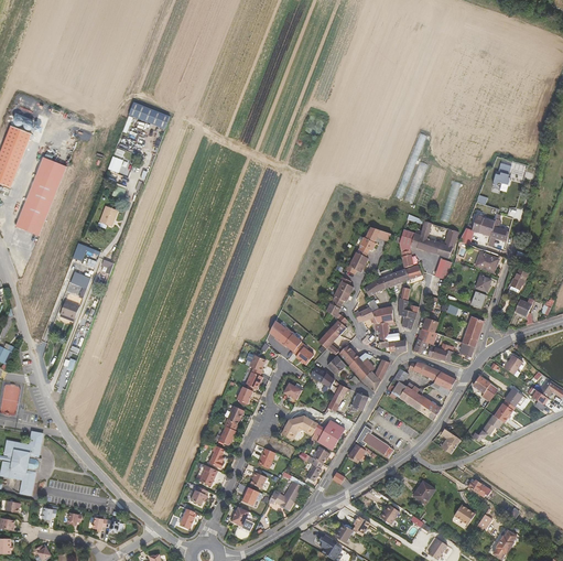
[(171,114),(134,99),(130,111),(165,126),(171,114)]
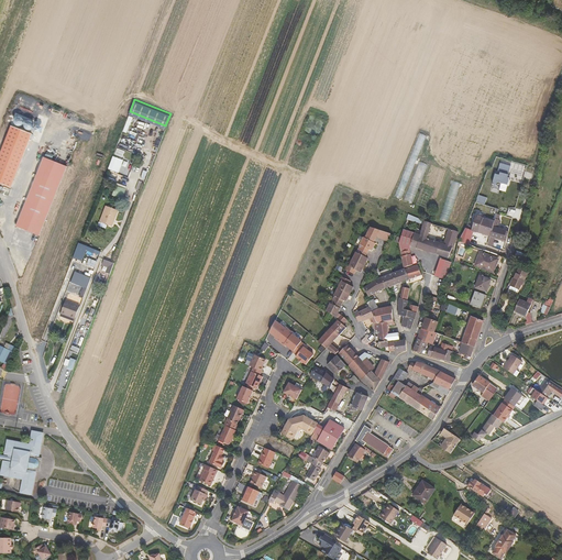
[(32,131),(11,122),(0,150),(0,180),(10,185),(32,131)]
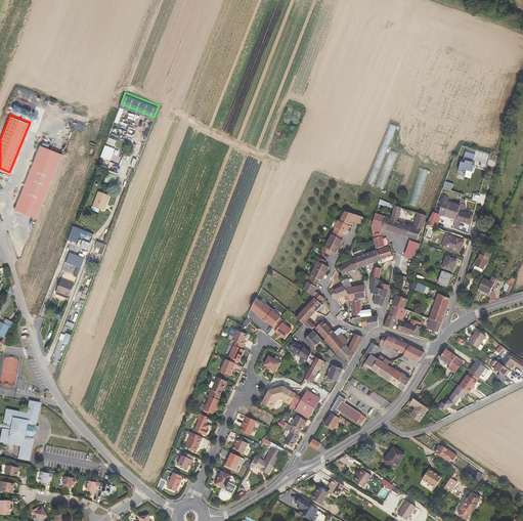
[(389,121),(367,179),(374,181),(395,123),(389,121)]
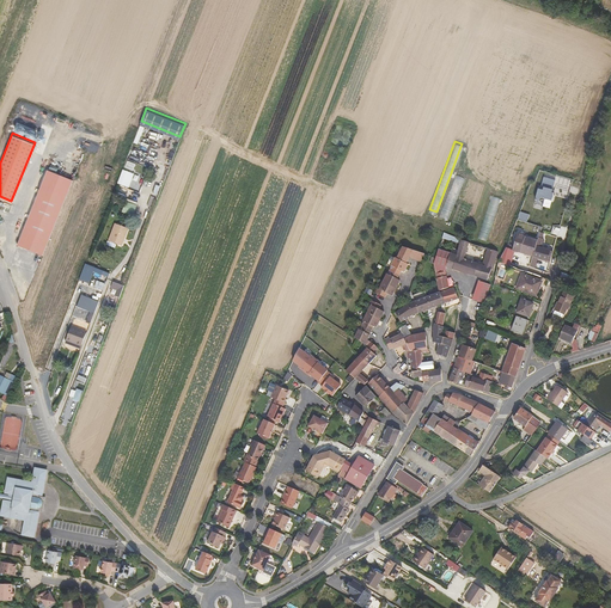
[(74,177),(49,167),(19,241),(44,252),(74,177)]
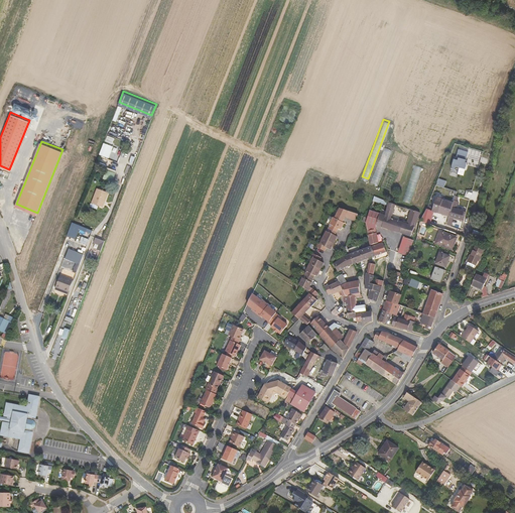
[(370,179),(377,182),(391,148),(384,145),(370,179)]
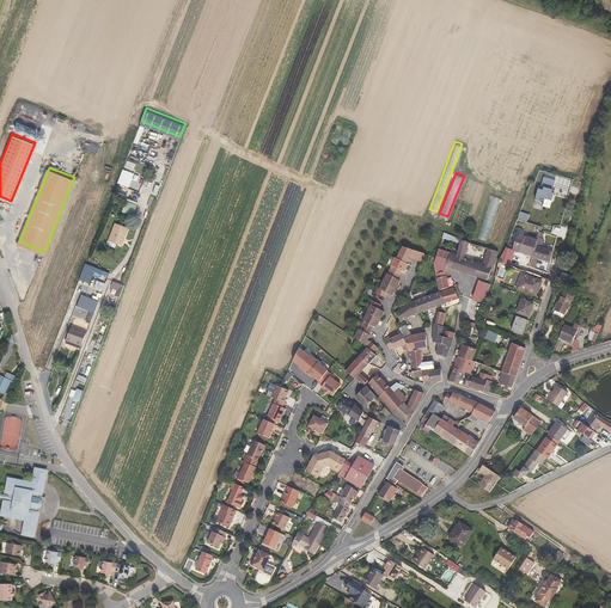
[(539,194),(550,196),(555,176),(543,173),(539,185),(536,184),(533,196),(538,197),(539,194)]
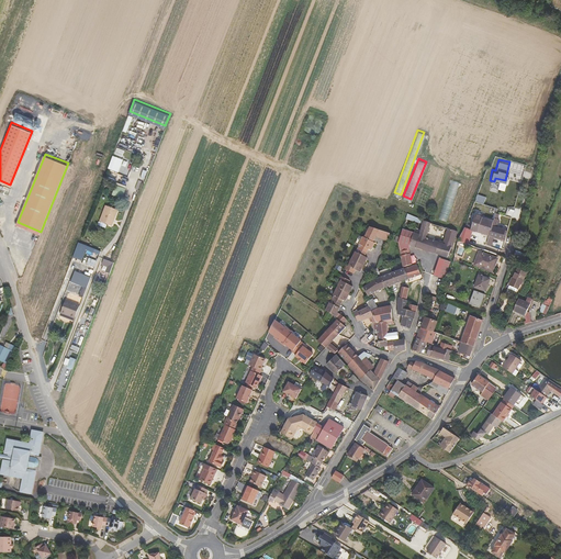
[(115,180),(111,192),(121,196),(125,183),(115,180)]
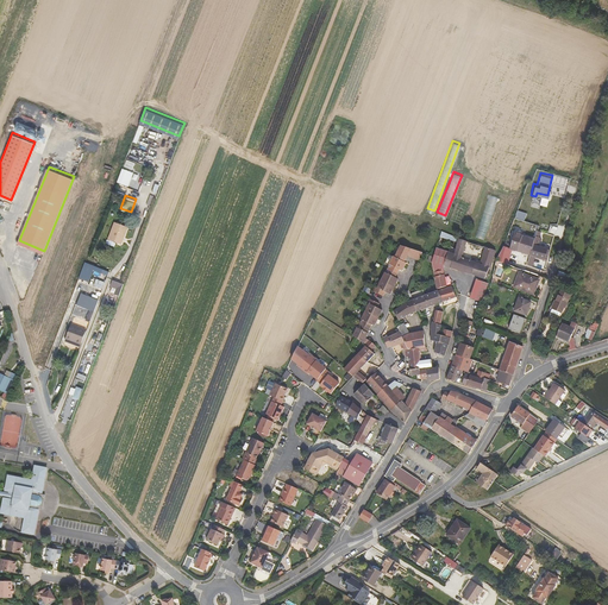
[(522,218),(525,209),(516,207),(514,215),(522,218)]
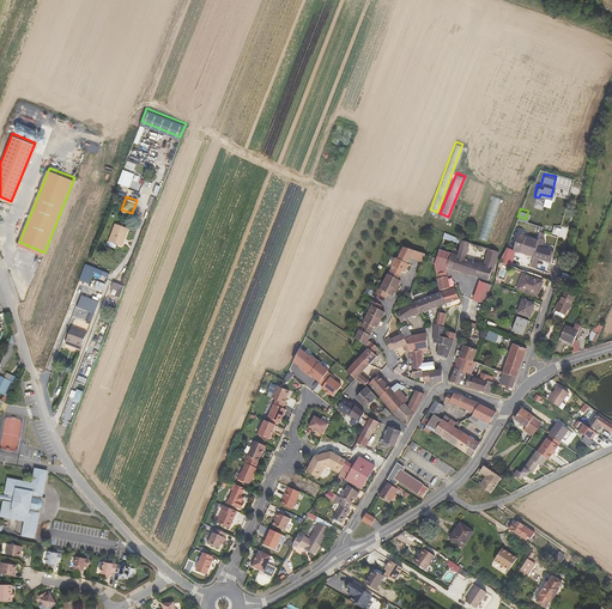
[(478,235),(486,238),(495,212),(486,209),(478,235)]
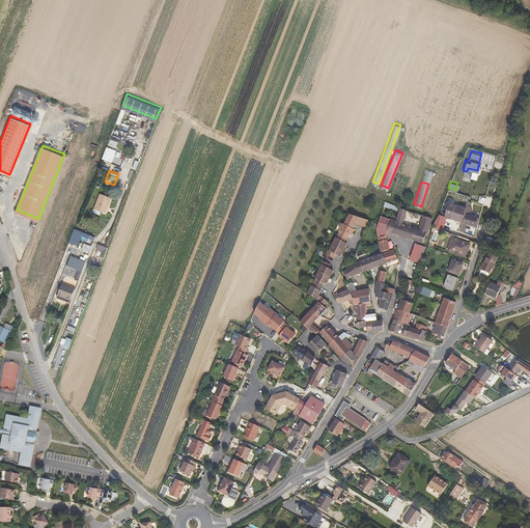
[(106,193),(98,190),(92,205),(101,207),(106,193)]
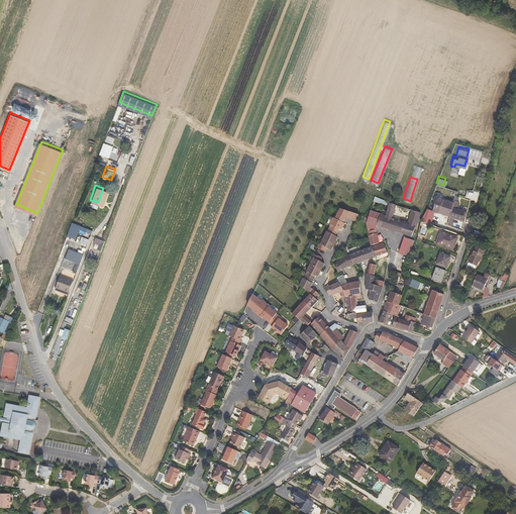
[(435,198),(432,213),(447,216),(450,207),(453,199),(449,198),(448,201),(435,198)]
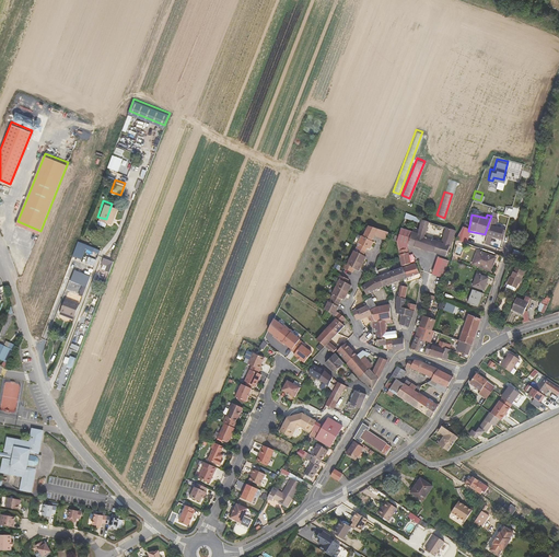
[(430,253),(438,255),(444,257),(446,247),(449,248),(453,232),(446,230),(443,229),(441,236),(439,245),(422,240),(424,230),(428,223),(420,220),(416,235),(411,247),(430,253)]
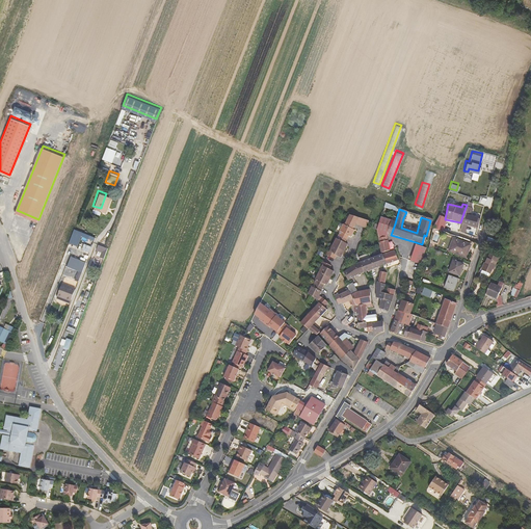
[(419,225),(421,217),(409,213),(406,212),(403,218),(419,225)]
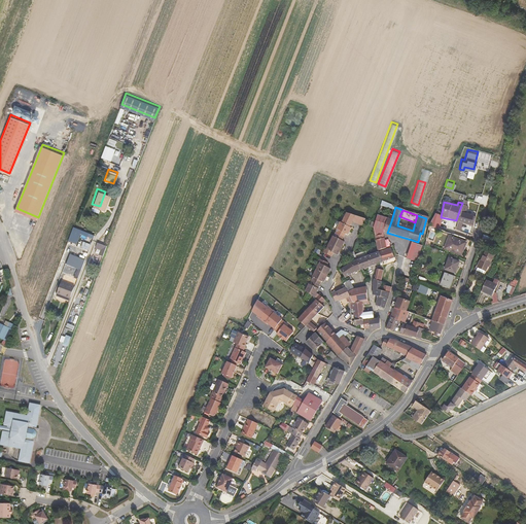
[(459,211),(456,220),(476,225),(479,216),(459,211)]
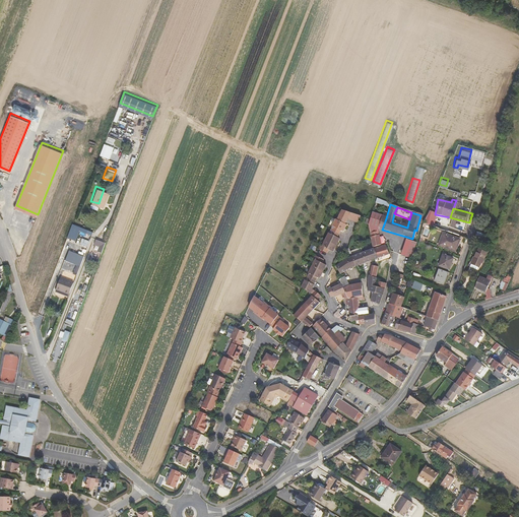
[(357,223),(359,217),(340,210),(335,221),(333,220),(330,228),(327,235),(326,235),(319,248),(318,247),(317,251),(323,254),(325,251),(329,253),(336,239),(334,238),(337,231),(340,233),(343,224),(342,223),(345,217),(357,223)]
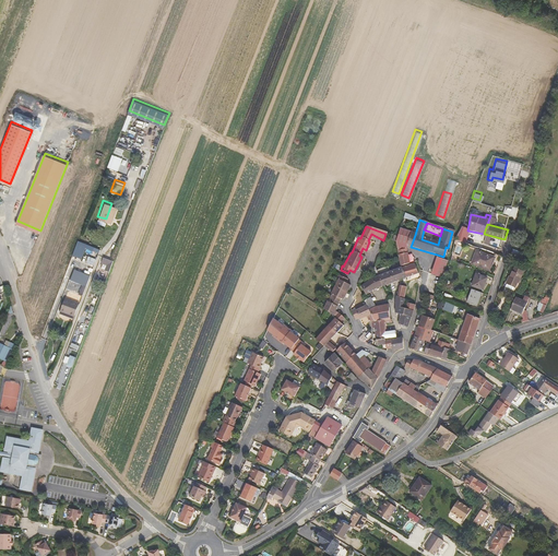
[(460,227),(453,240),(462,243),(467,231),(460,227)]
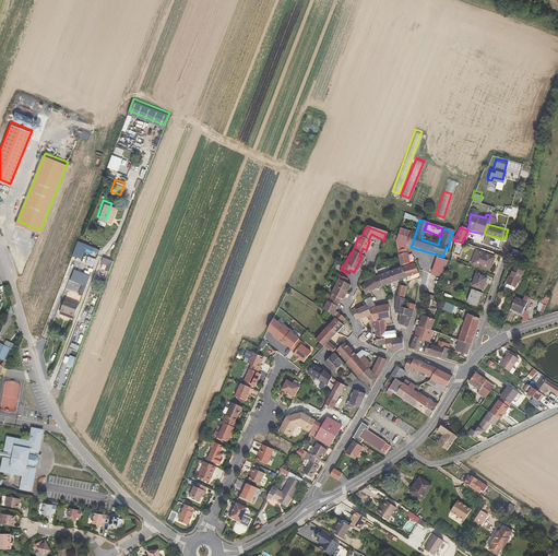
[(404,248),(405,245),(410,233),(399,229),(395,238),(394,244),(396,250),(404,248)]
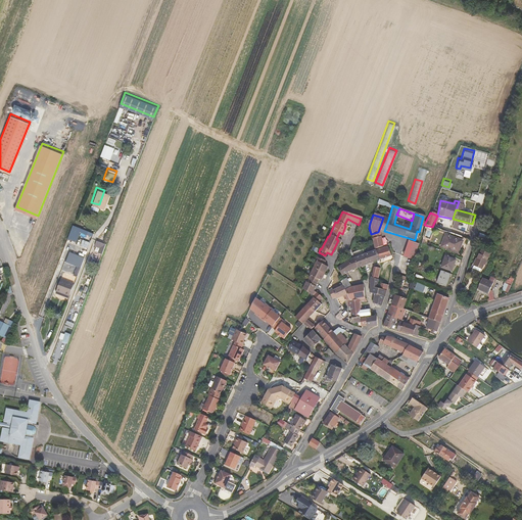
[(379,229),(384,231),(388,220),(383,218),(379,229)]
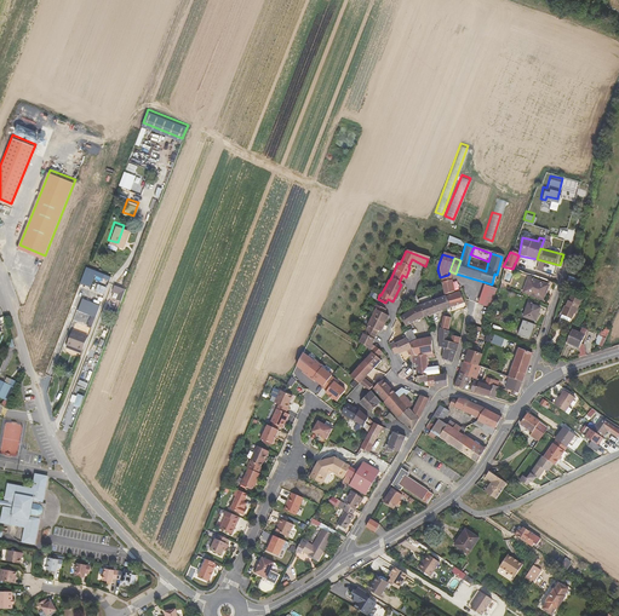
[(90,280),(96,282),(95,287),(104,291),(109,274),(93,269),(90,280)]
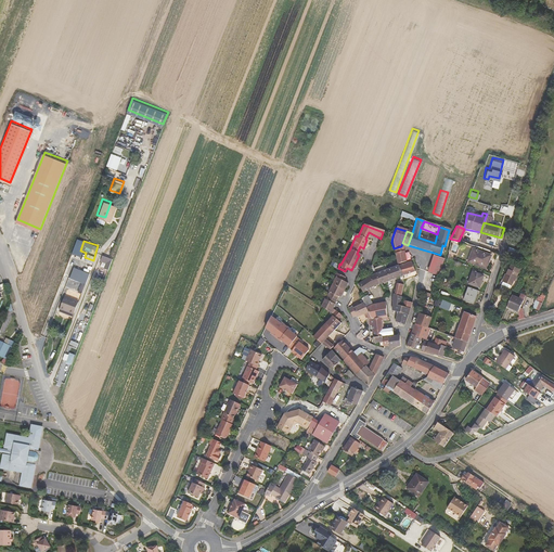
[(486,243),(478,241),(478,242),(476,246),(490,251),(491,245),(486,244),(486,243)]
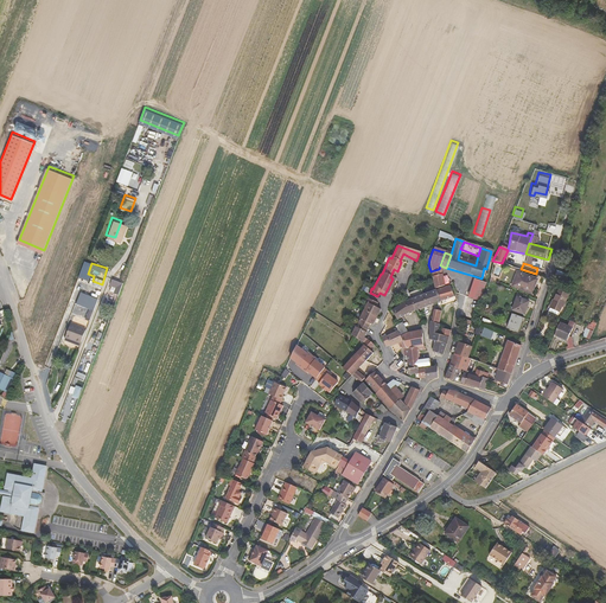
[(435,286),(437,286),(445,283),(439,269),(431,271),(435,286)]
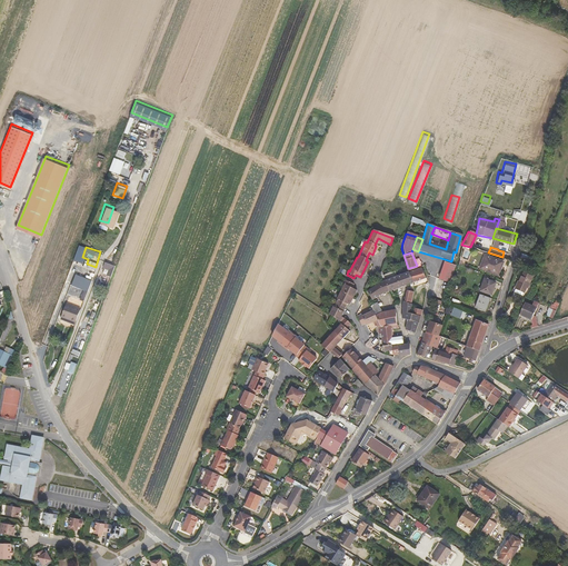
[(501,260),(482,255),(478,268),(496,274),(501,260)]
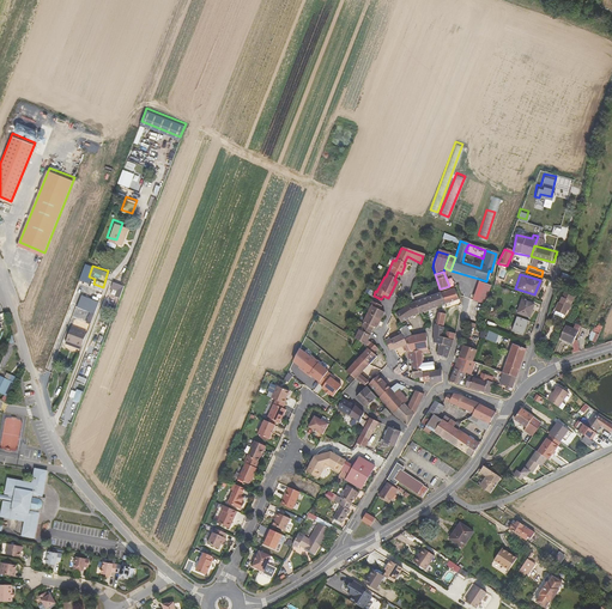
[(114,292),(119,294),(123,282),(113,278),(110,285),(115,287),(114,292)]
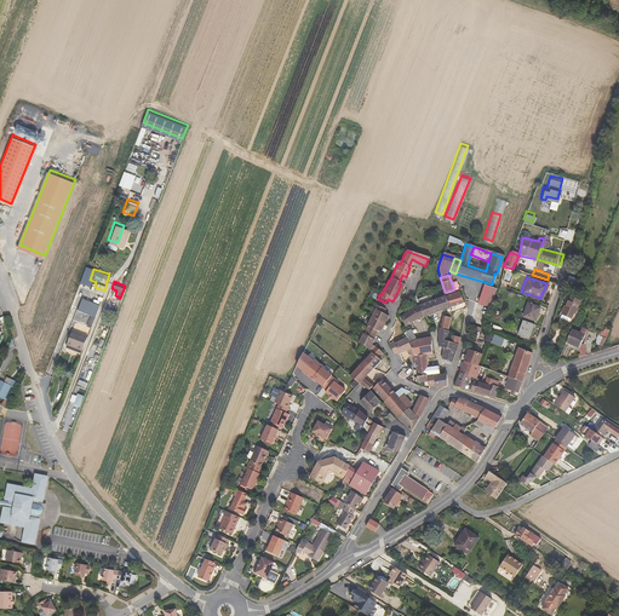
[(577,285),(565,281),(562,289),(573,294),(575,288),(577,285)]
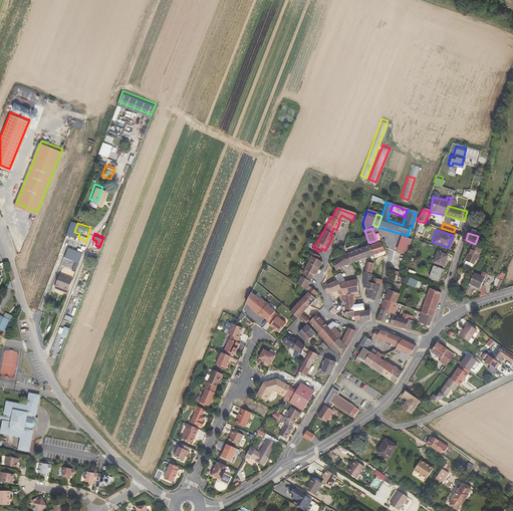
[(410,240),(401,237),(396,251),(405,255),(410,240)]
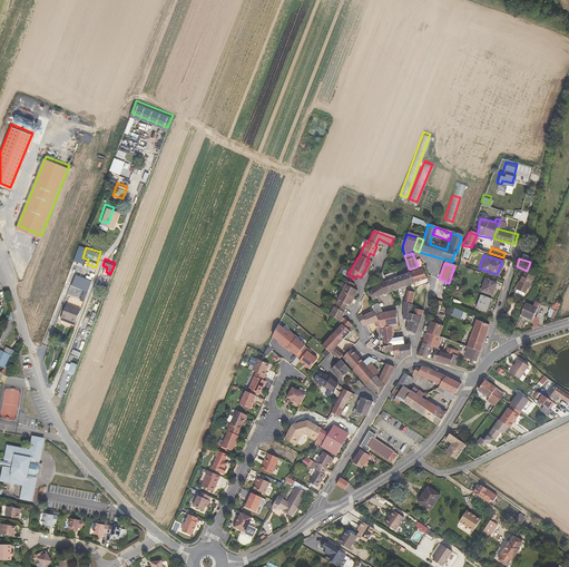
[(414,282),(427,277),(422,266),(410,271),(414,282)]
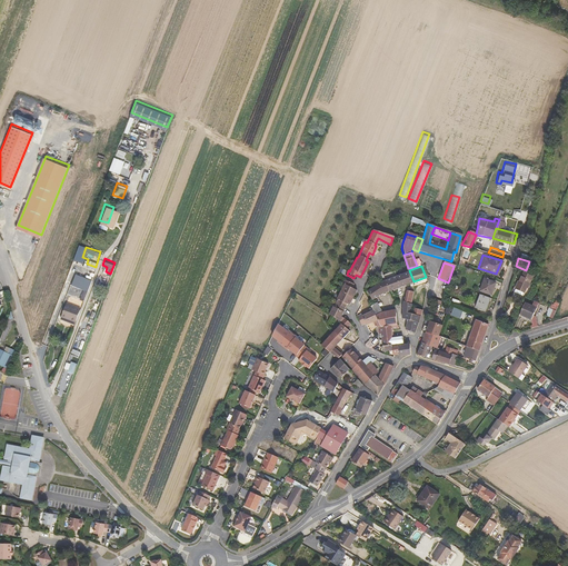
[(374,286),(366,291),(371,299),(384,291),(389,289),(384,274),(381,269),(378,270),(381,280),(378,283),(374,286)]
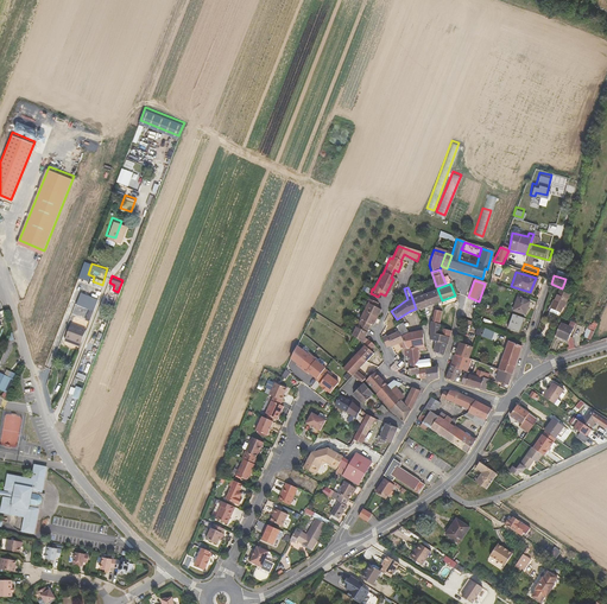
[(410,292),(416,309),(418,307),(423,306),(428,304),(424,293),(424,292),(422,287),(410,292)]
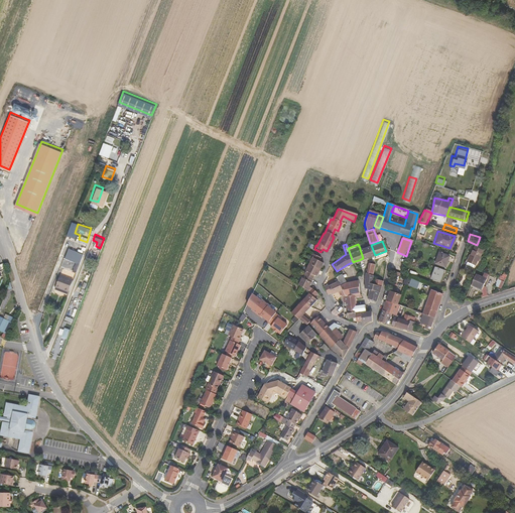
[(369,257),(375,255),(371,245),(369,246),(360,249),(363,258),(369,257)]
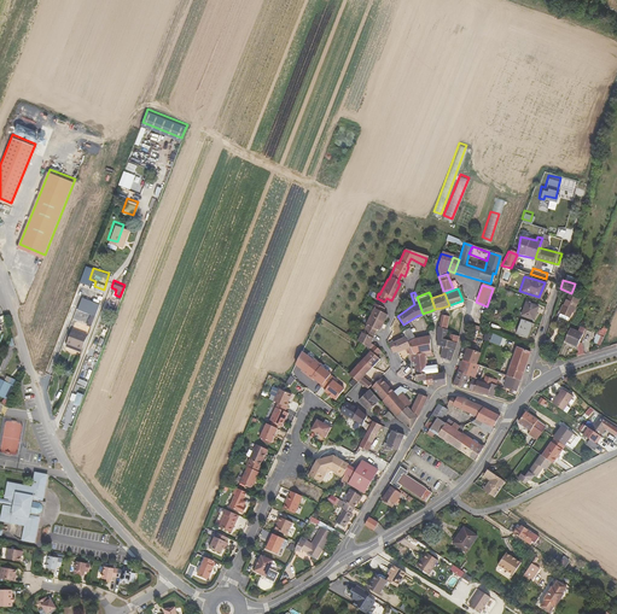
[(94,309),(97,300),(81,296),(79,304),(94,309)]
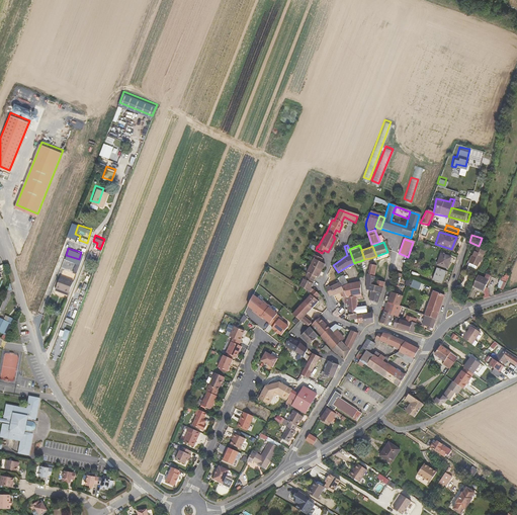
[(468,260),(467,259),(464,265),(472,269),(476,263),(477,264),(482,254),(472,250),(468,260)]
